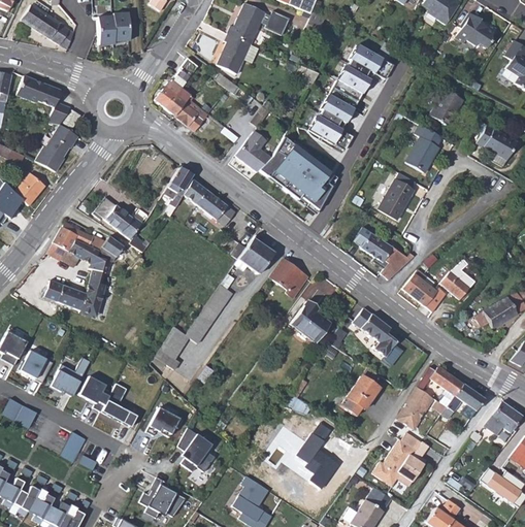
[(0,0),(0,3),(1,4),(0,6),(0,7),(9,11),(13,0),(0,0)]
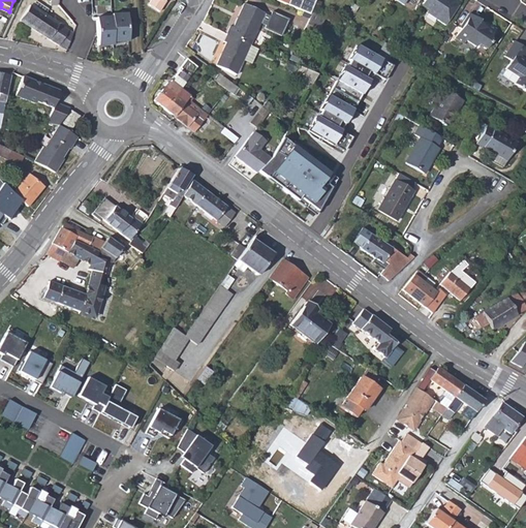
[(281,0),(311,13),(312,8),(316,0),(281,0)]
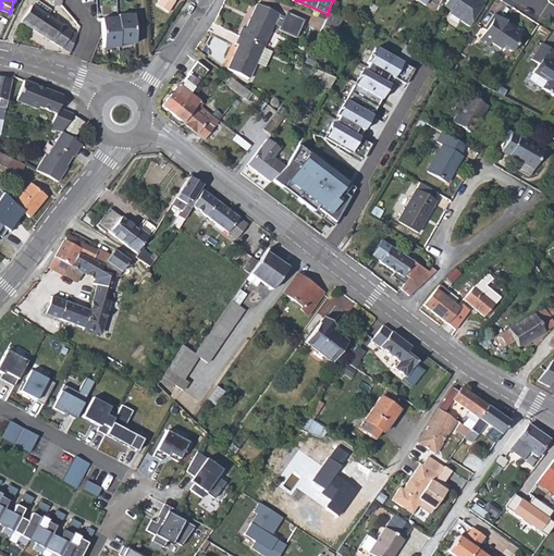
[(443,7),(452,13),(463,20),(462,22),(470,28),(487,3),(482,0),(446,0),(443,7)]
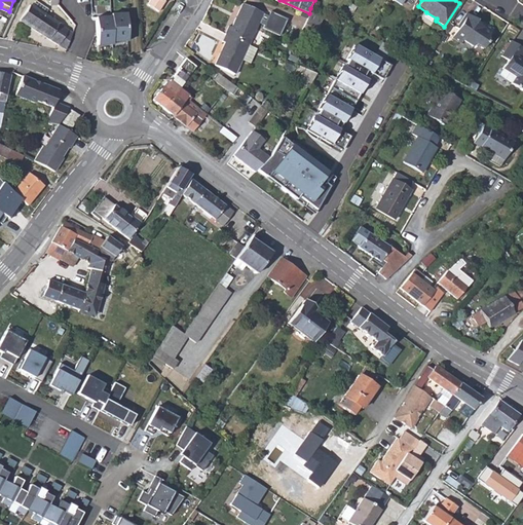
[(35,6),(47,14),(50,9),(38,1),(35,6)]
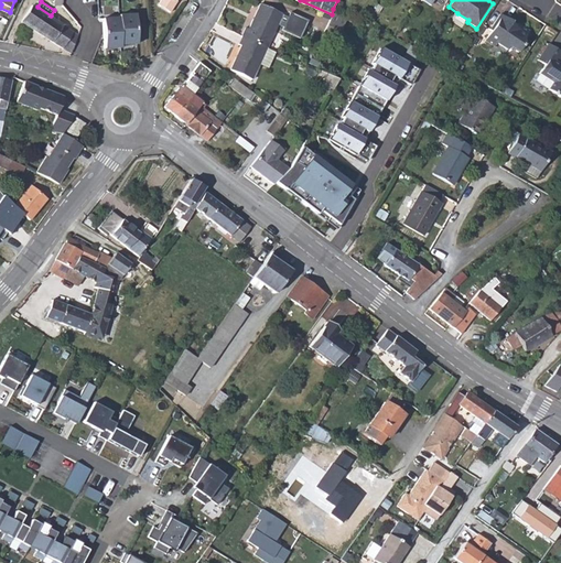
[(284,12),(263,3),(252,24),(251,29),(247,28),(245,34),(269,45),(279,23),(286,26),(284,29),(302,36),(310,19),(292,11),(290,15),(284,13),(284,12)]
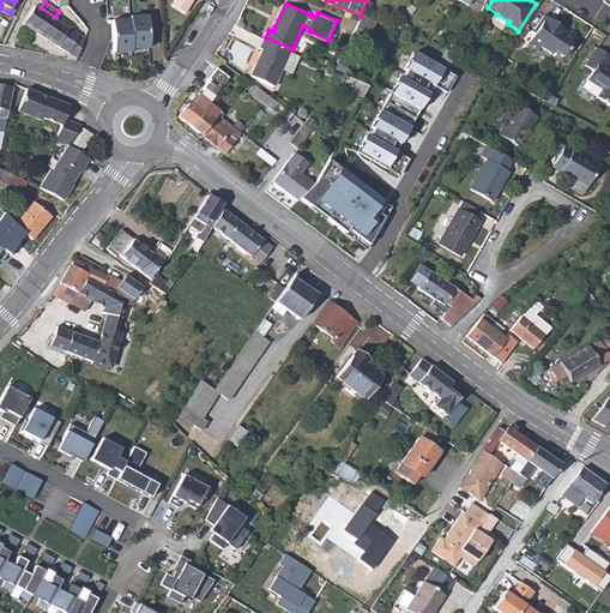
[(25,23),(80,58),(88,38),(55,17),(41,7),(37,5),(25,23)]
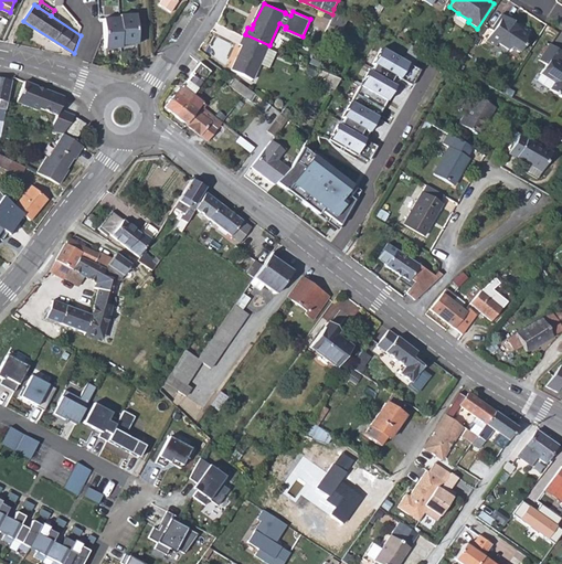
[(339,43),(351,18),(337,10),(335,16),(325,35),(339,43)]
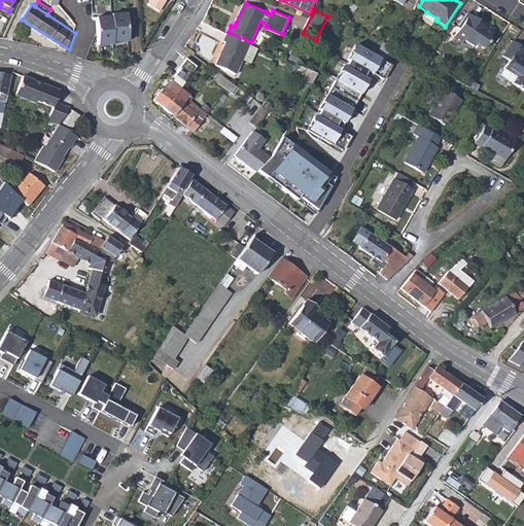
[(477,40),(486,46),(491,38),(491,34),(496,25),(486,19),(485,20),(484,22),(479,19),(480,16),(469,9),(462,19),(459,24),(460,25),(461,26),(457,31),(455,34),(455,35),(462,39),(465,36),(475,43),(477,40)]
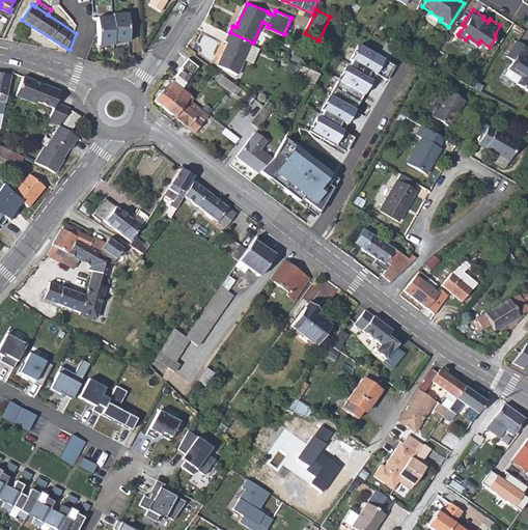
[(131,10),(115,12),(115,15),(117,40),(133,38),(131,17),(131,10)]
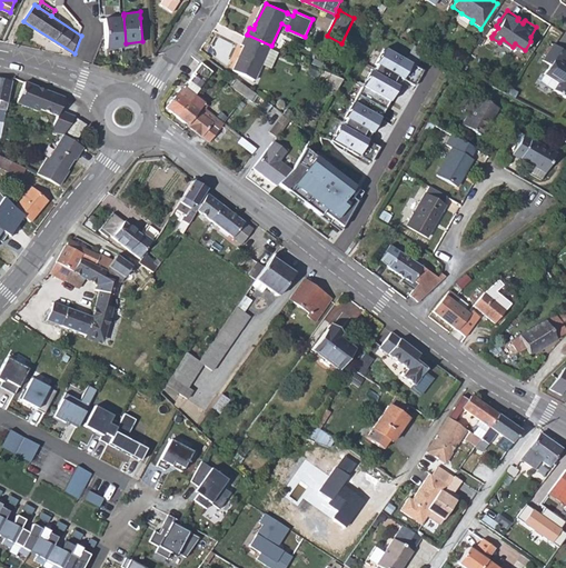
[(460,16),(472,22),(473,20),(462,13),(460,16)]
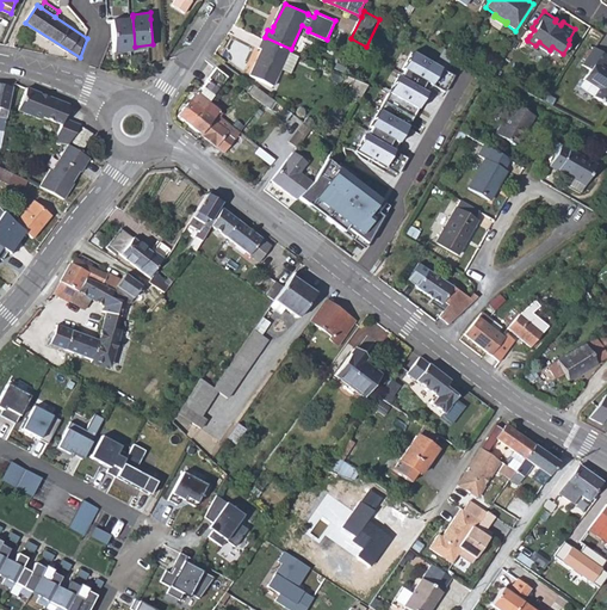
[(135,47),(132,17),(115,18),(117,50),(135,49),(135,47)]
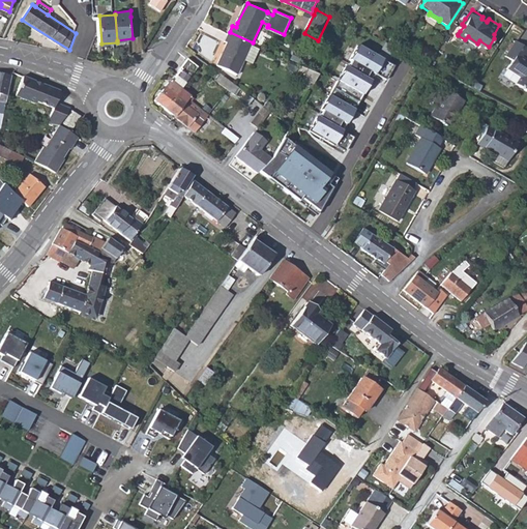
[(245,58),(253,42),(230,32),(227,39),(229,41),(218,64),(238,74),(245,58)]
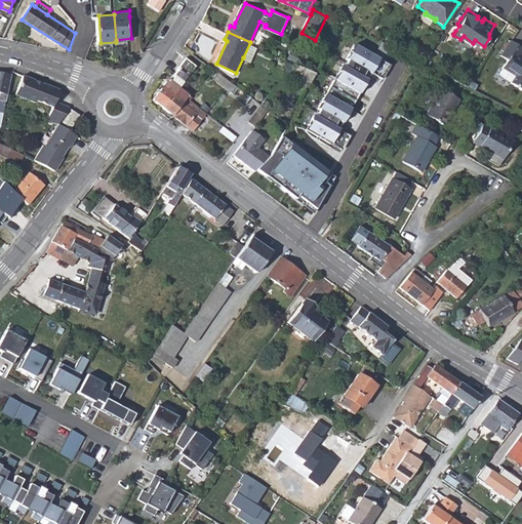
[(513,77),(521,82),(521,54),(519,53),(520,52),(521,50),(521,41),(513,36),(503,51),(510,55),(505,63),(517,71),(513,77)]
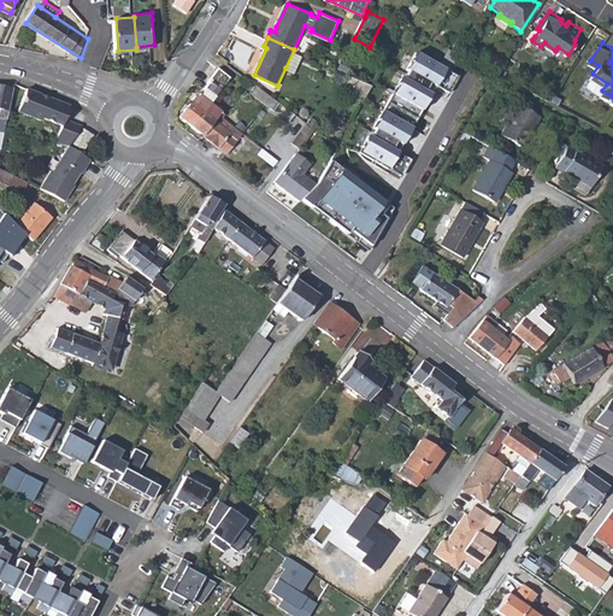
[(304,54),(294,50),(286,68),(295,72),(304,54)]
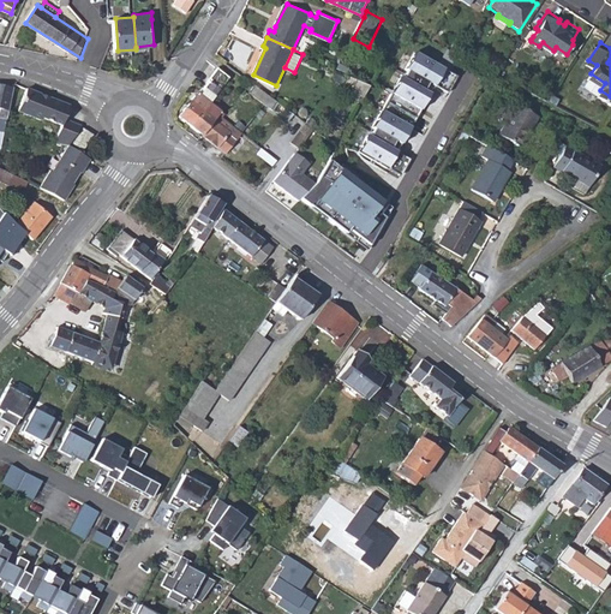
[(419,51),(409,67),(438,84),(448,67),(419,51)]
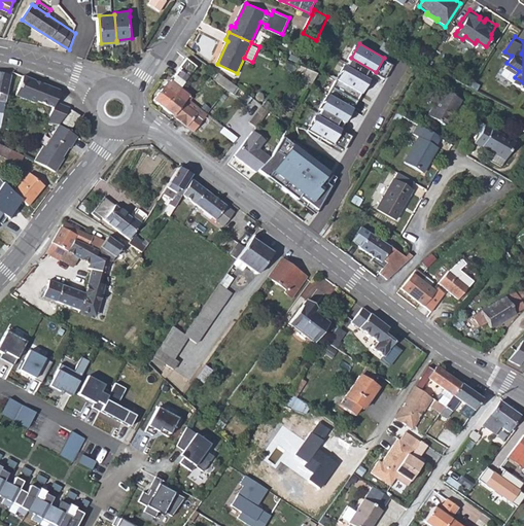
[(154,99),(162,105),(173,93),(176,94),(181,86),(184,83),(199,66),(187,58),(179,69),(180,70),(173,80),(170,78),(154,99)]
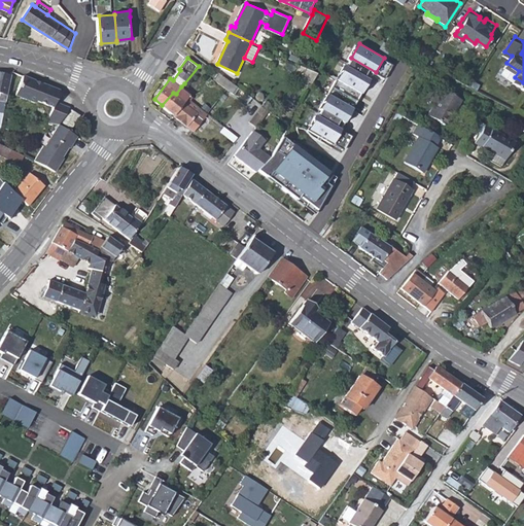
[(519,71),(507,63),(502,69),(515,77),(519,71)]
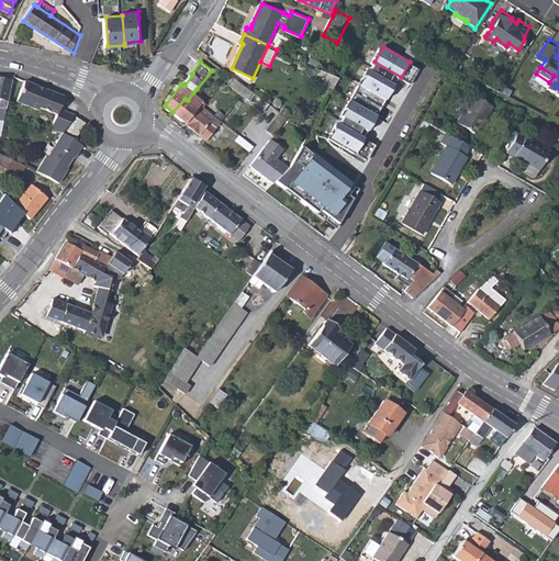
[(333,88),(337,76),(319,68),(314,79),(333,88)]
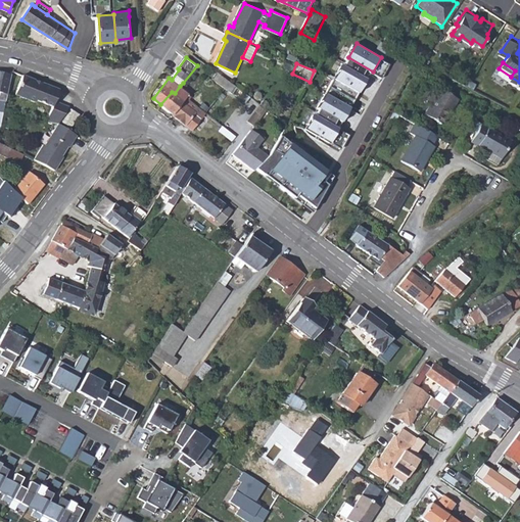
[(344,64),(336,79),(361,93),(369,79),(344,64)]
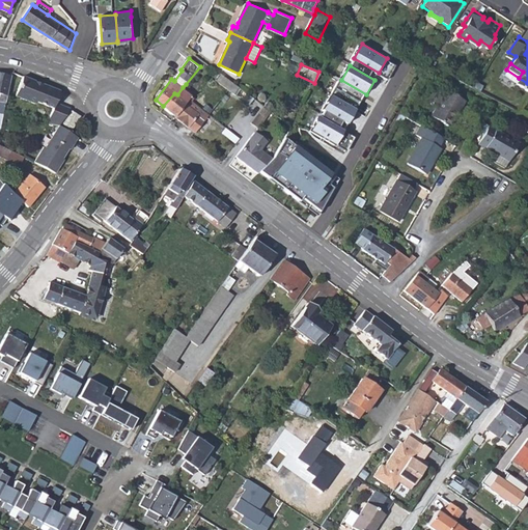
[(235,93),(240,86),(222,73),(217,80),(235,93)]
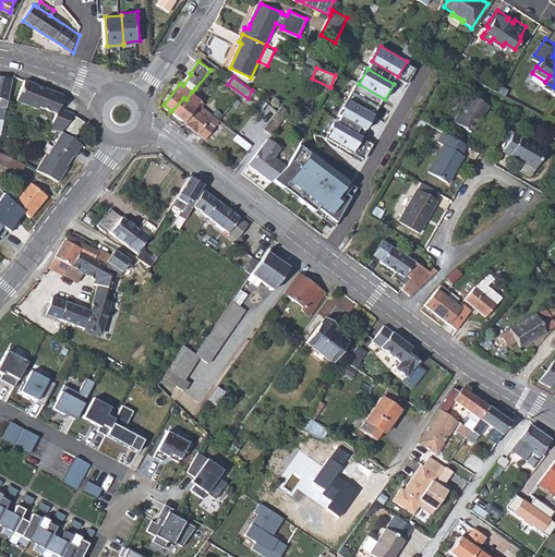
[(0,97),(9,99),(12,81),(0,77),(0,97)]
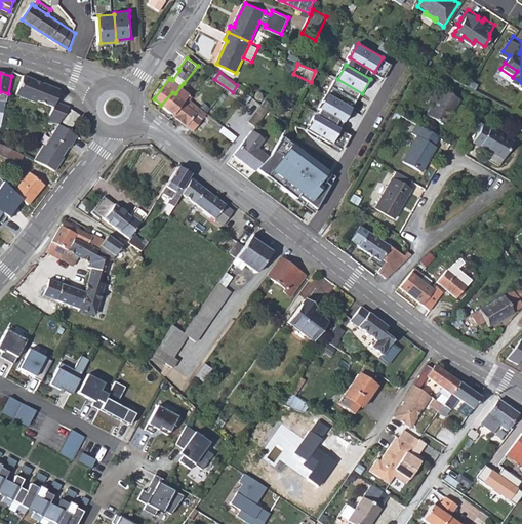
[(51,109),(45,122),(59,125),(69,111),(54,105),(59,92),(23,76),(14,95),(34,104),(35,102),(51,109)]
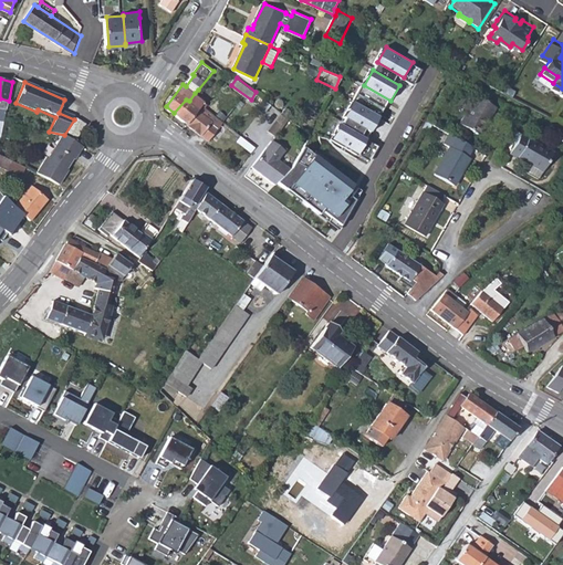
[(195,93),(205,102),(208,98),(198,90),(195,93)]
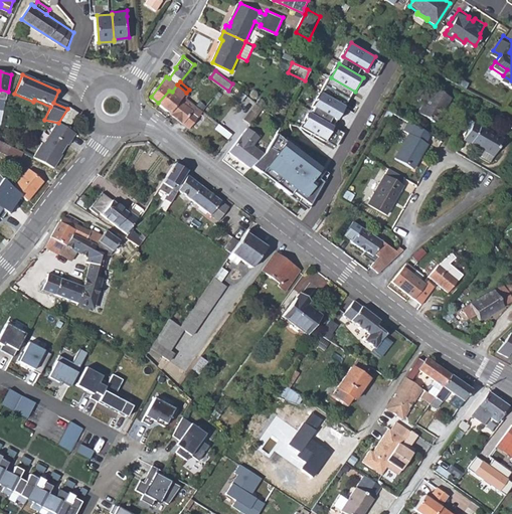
[(186,93),(177,84),(172,92),(169,91),(158,103),(171,113),(184,95),(186,93)]
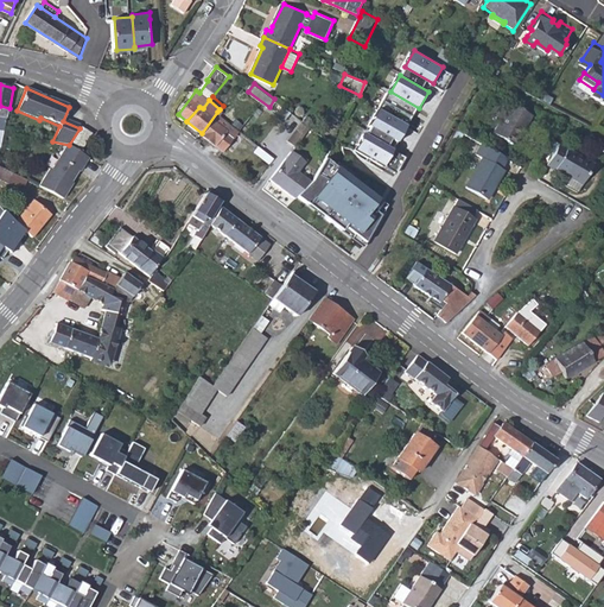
[(513,102),(495,133),(517,145),(533,115),(513,102)]
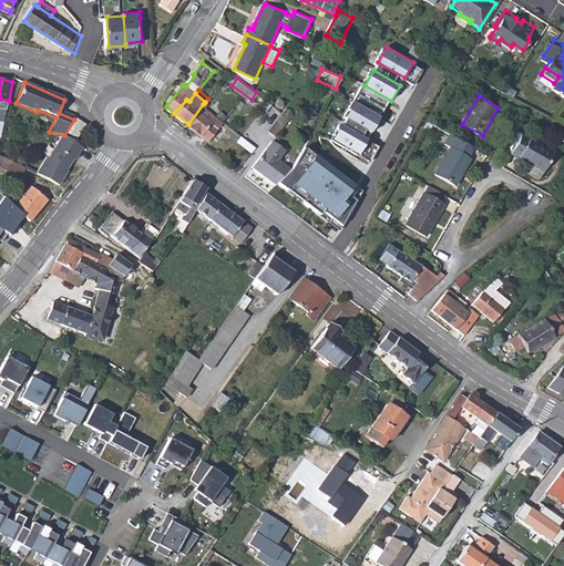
[(274,116),(279,110),(266,100),(260,107),(274,116)]
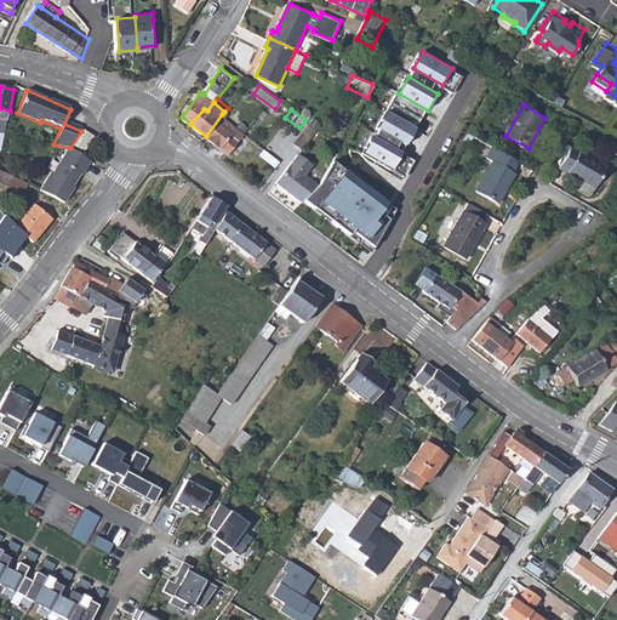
[(389,109),(380,126),(409,144),(418,126),(389,109)]
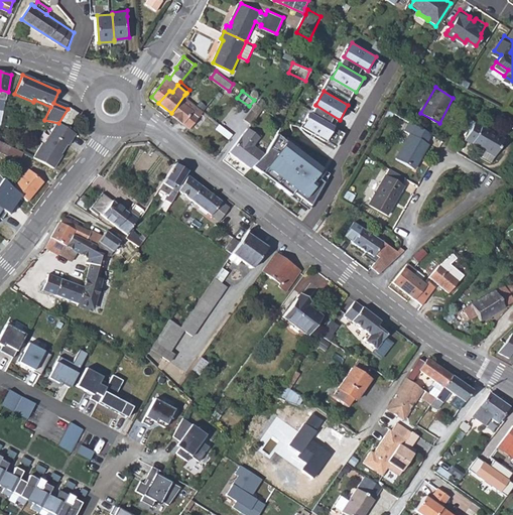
[(190,128),(204,111),(184,95),(171,113),(190,128)]
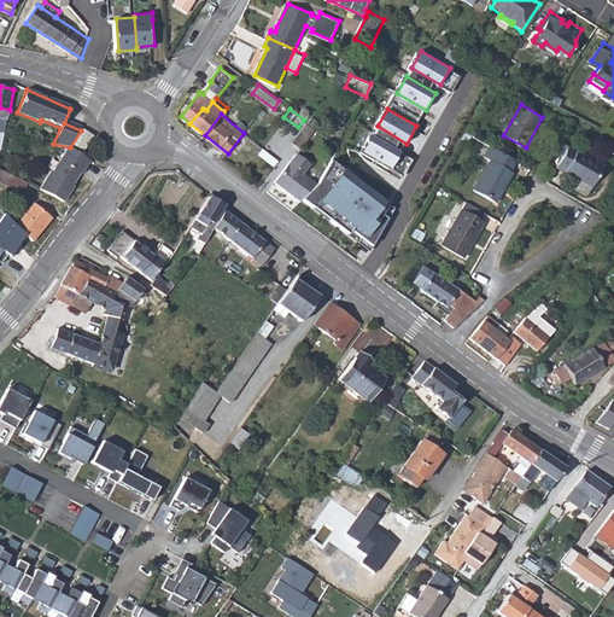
[(302,149),(303,146),(317,129),(309,123),(293,143),(302,149)]
